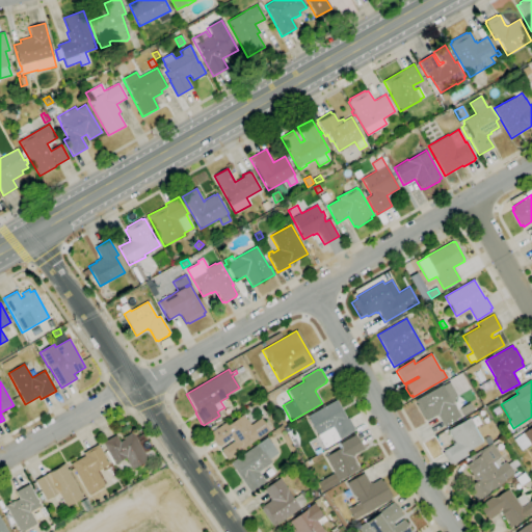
[(444,426),(436,415),(427,421),(426,420),(424,420),(416,405),(417,404),(415,401),(442,386),(443,386),(449,382),(457,396),(453,398),(455,401),(452,402),(460,417),(444,426)]
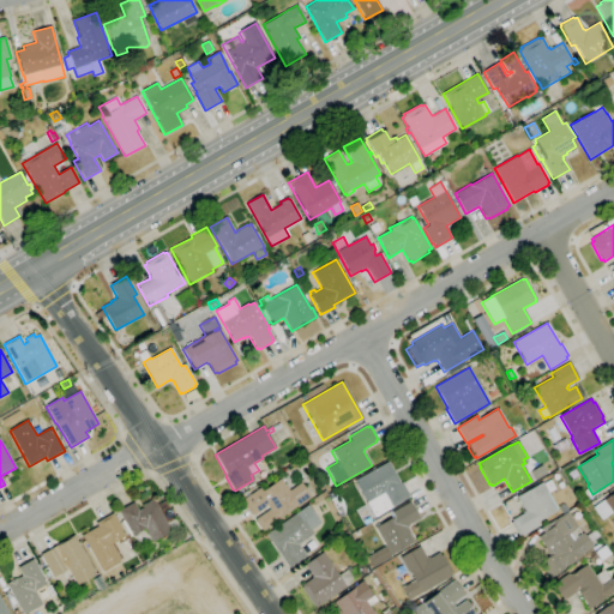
[(374,518),(354,481),(389,462),(401,483),(402,482),(410,498),(374,518)]
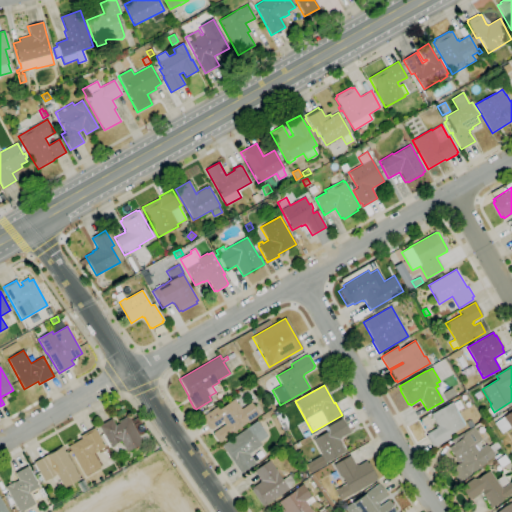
[(477,400),(474,394),(479,391),(482,397),(477,400)]
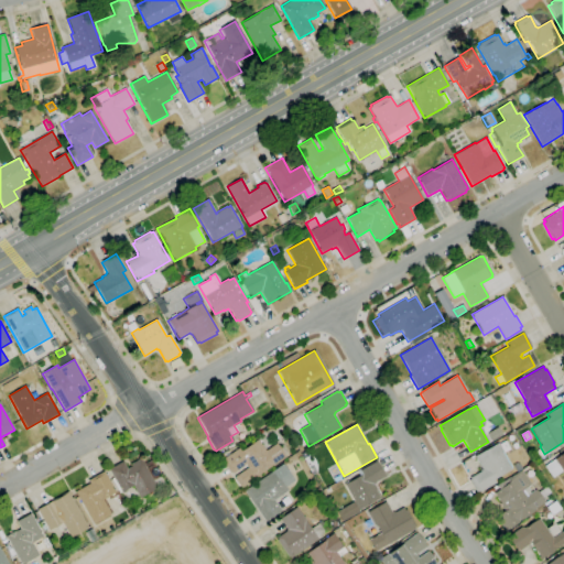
[(241,488),(240,486),(239,487),(235,479),(236,479),(234,477),(247,468),(245,465),(231,474),(231,473),(230,474),(221,462),(223,461),(221,459),(238,448),(240,452),(258,440),(264,451),(275,443),(285,457),(241,488)]
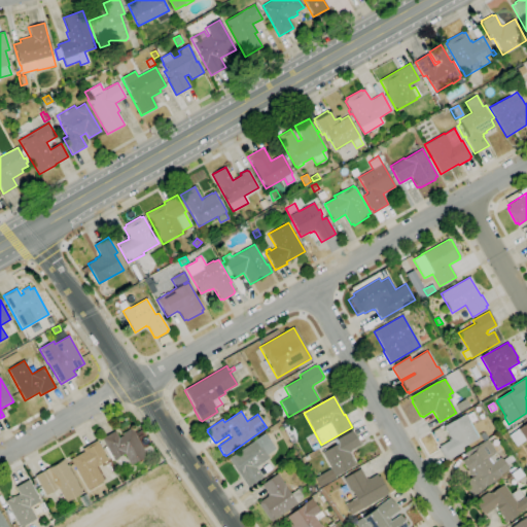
[(446,461),(437,447),(447,442),(445,436),(448,434),(444,426),(465,414),(479,437),(461,449),(462,451),(446,461)]
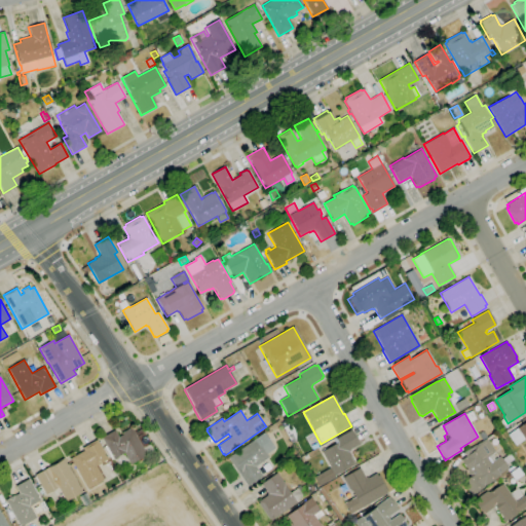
[(525,442),(524,440),(515,446),(508,435),(525,421),(525,442)]
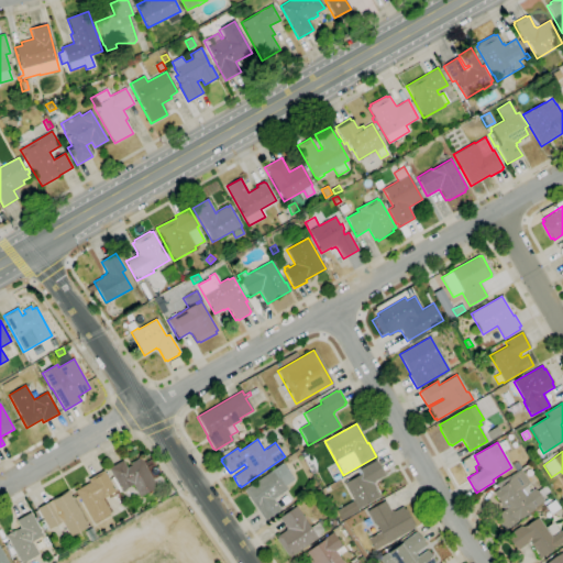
[(132,485),(121,492),(119,493),(110,478),(113,476),(108,468),(122,461),(127,467),(131,465),(130,463),(139,457),(156,487),(140,497),(132,485)]
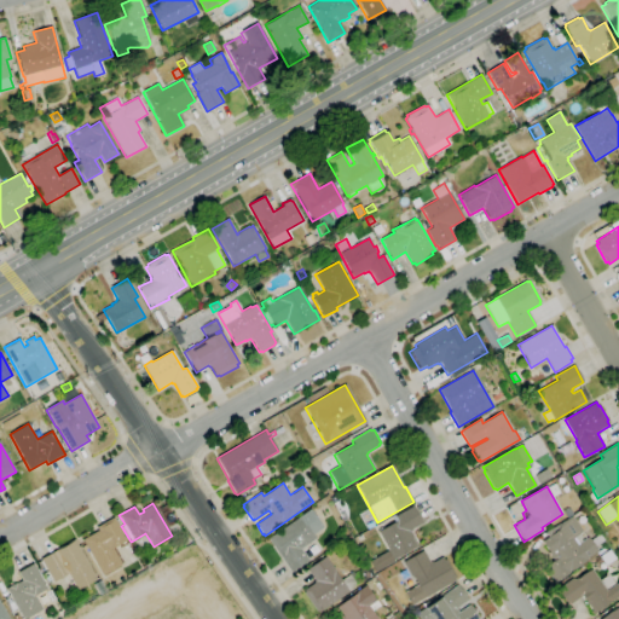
[(375,572),(369,562),(389,550),(377,532),(394,522),(391,516),(394,514),(395,516),(412,507),(422,524),(410,531),(414,537),(412,538),(417,547),(393,560),(394,561),(375,572)]
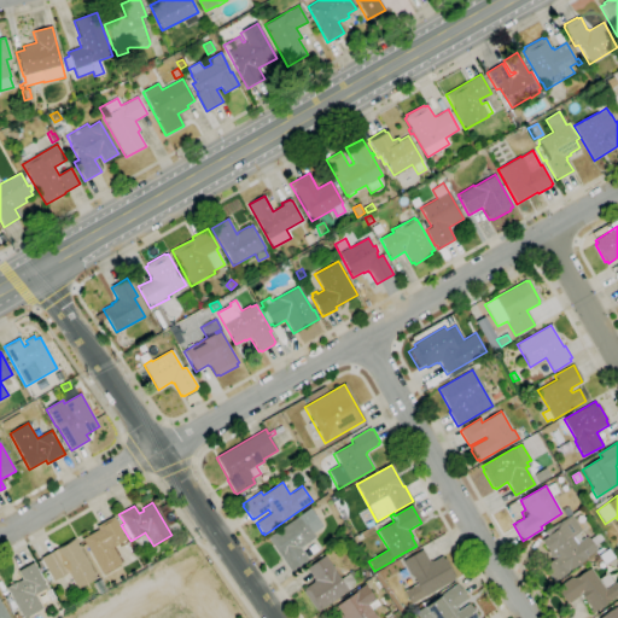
[(291,571),(267,538),(309,508),(322,526),(313,534),(315,537),(301,548),(308,559),(291,571)]
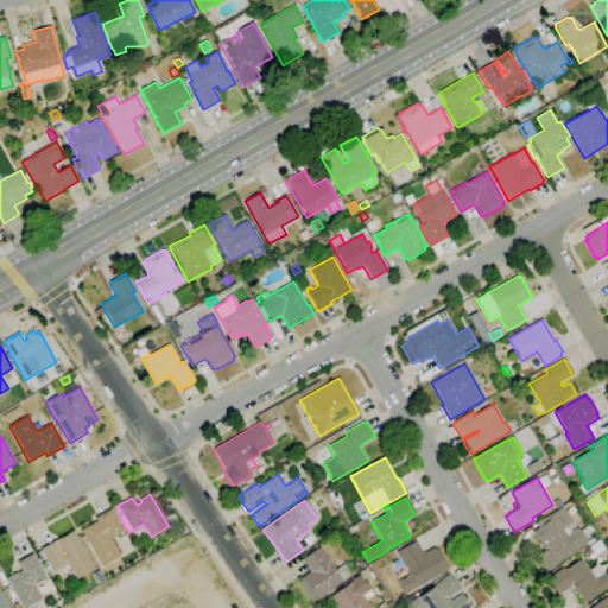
[(562,507),(572,521),(563,529),(567,534),(577,527),(587,542),(544,572),(533,558),(545,550),(532,532),(538,527),(536,524),(562,507)]
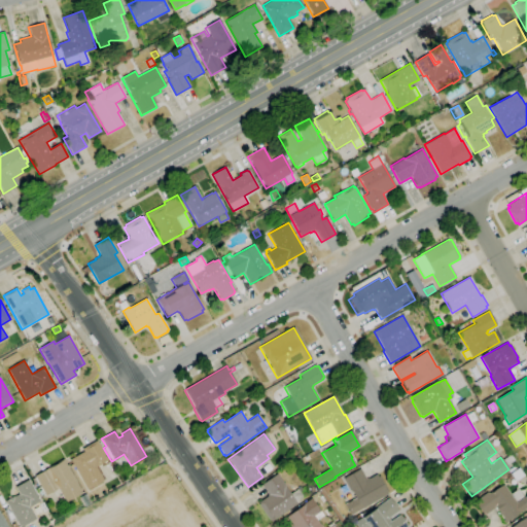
[(88,490),(70,460),(83,452),(82,449),(97,441),(98,443),(99,442),(102,446),(101,447),(108,460),(96,467),(104,481),(88,490)]
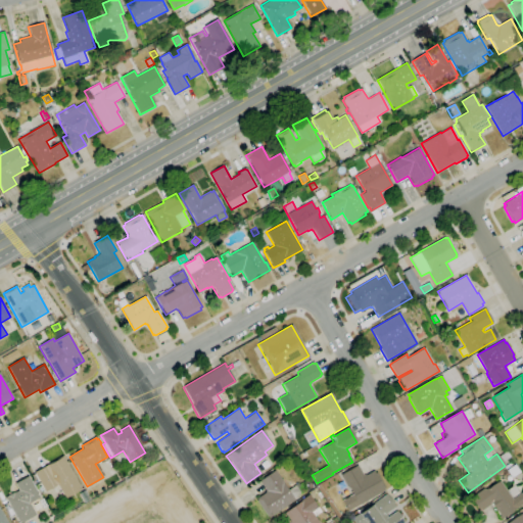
[(65,498),(58,485),(46,492),(35,472),(62,457),(82,490),(65,498)]
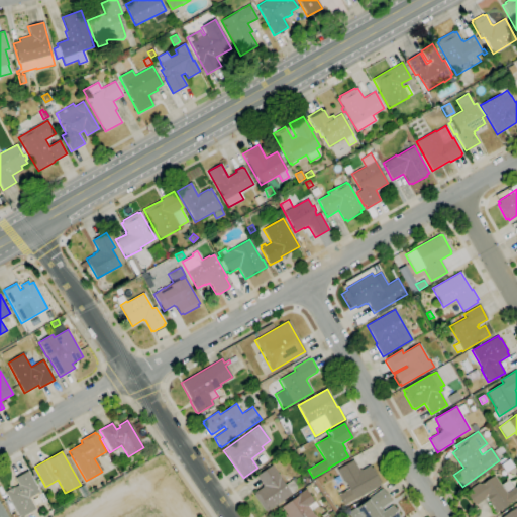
[(344,506),(337,494),(348,489),(337,470),(353,459),(358,470),(360,469),(362,471),(370,466),(371,468),(372,467),(381,482),(379,483),(380,485),(344,506)]
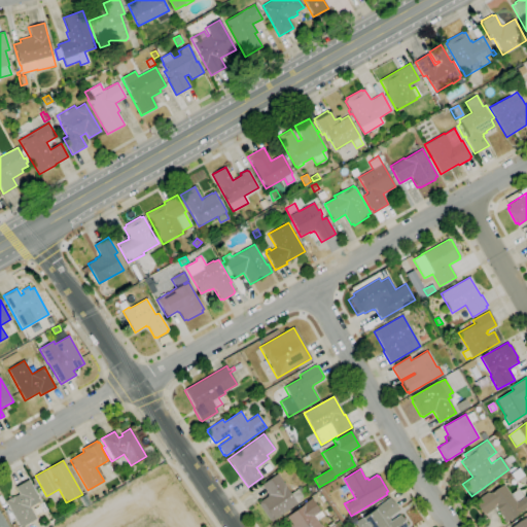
[(304,491),(306,494),(295,502),(296,503),(272,522),(271,520),(270,521),(258,504),(258,503),(267,496),(267,495),(268,494),(261,485),(277,473),(286,487),(285,488),(290,494),(296,489),(297,487),(303,488),(304,491)]
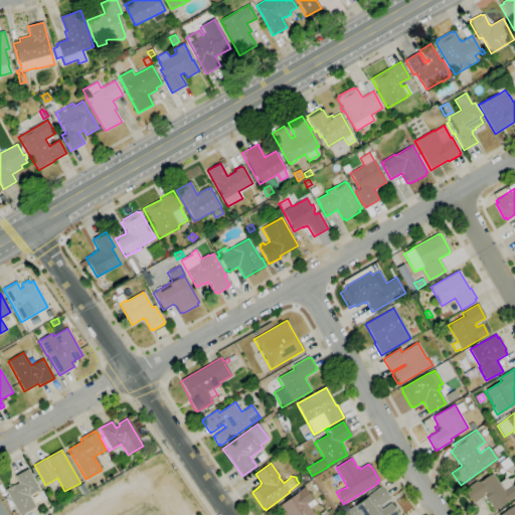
[(20,514),(18,514),(5,491),(6,490),(5,489),(13,485),(14,486),(18,483),(14,477),(27,469),(39,490),(29,495),(35,507),(20,514)]
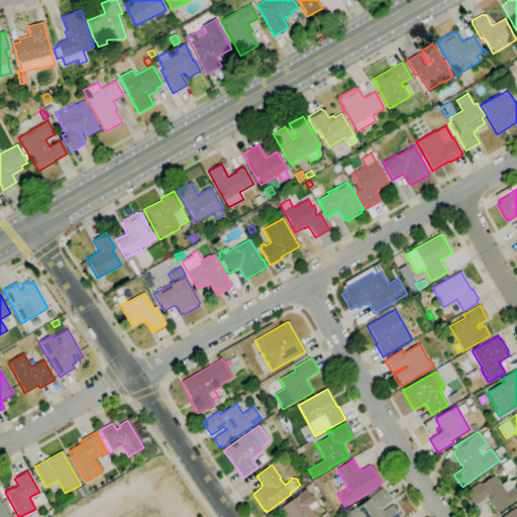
[(516,498),(495,514),(493,511),(494,510),(486,498),(475,506),(466,492),(478,483),(479,485),(481,483),(482,484),(494,476),(506,494),(516,487),(516,498)]
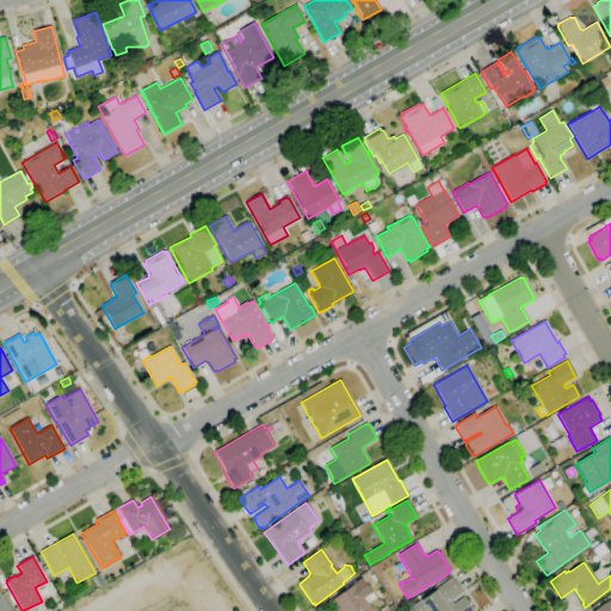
[(98,587),(92,576),(99,573),(105,584),(98,587)]
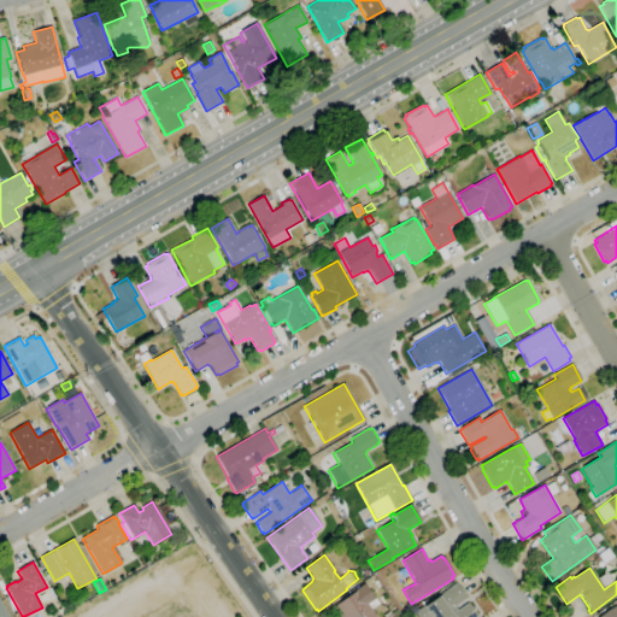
[(418,616),(416,612),(439,595),(438,594),(456,582),(466,598),(454,606),(457,610),(468,603),(479,616),(418,616)]
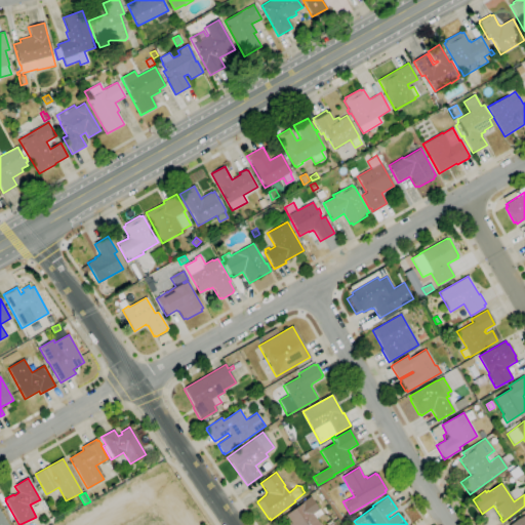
[(290,524),(291,523),(285,515),(303,502),(301,502),(310,496),(322,514),(315,519),(319,524),(290,524)]
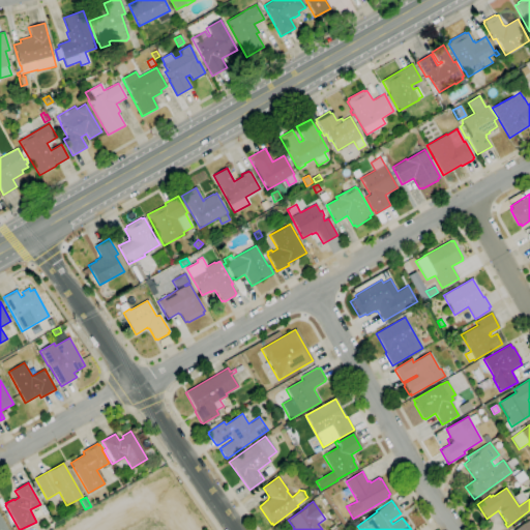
[(0,529),(0,516),(8,529),(0,529)]
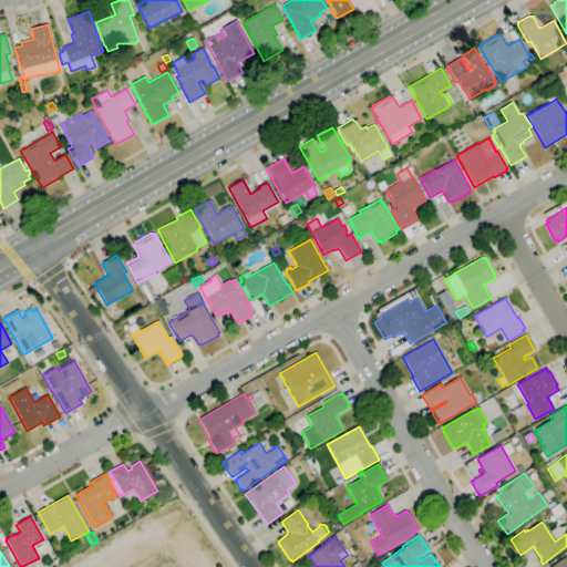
[(566,566),(549,566),(565,557),(566,557),(566,556),(566,566)]
